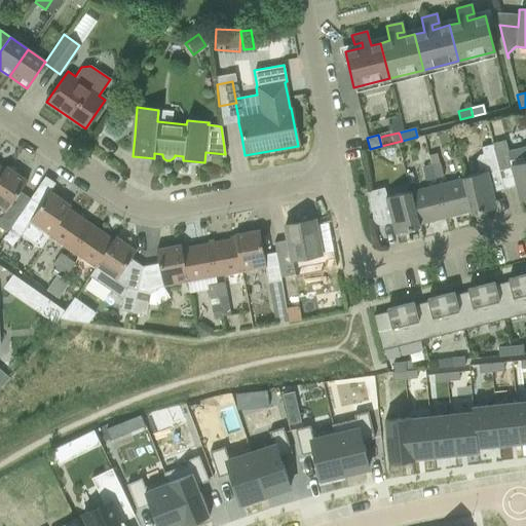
[(525,199),(525,146),(506,151),(503,141),(492,144),(500,179),(503,188),(515,186),(518,197),(524,200),(525,199)]
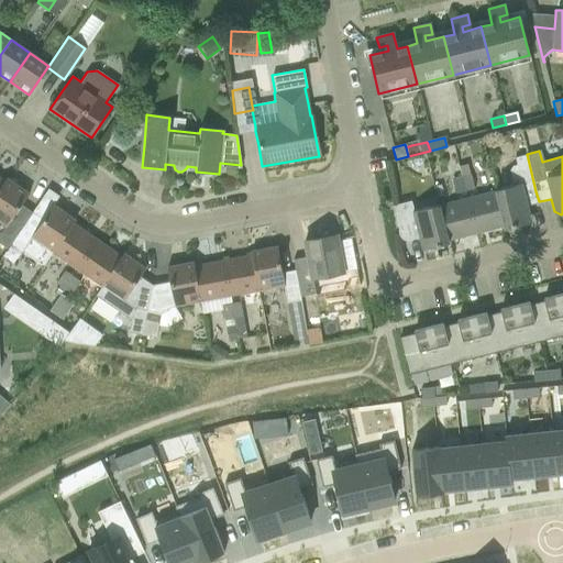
[(494,190),(495,191),(504,227),(504,229),(526,223),(530,222),(529,217),(526,205),(539,201),(536,191),(527,154),(514,157),(516,165),(511,166),(509,169),(512,185),(494,190)]
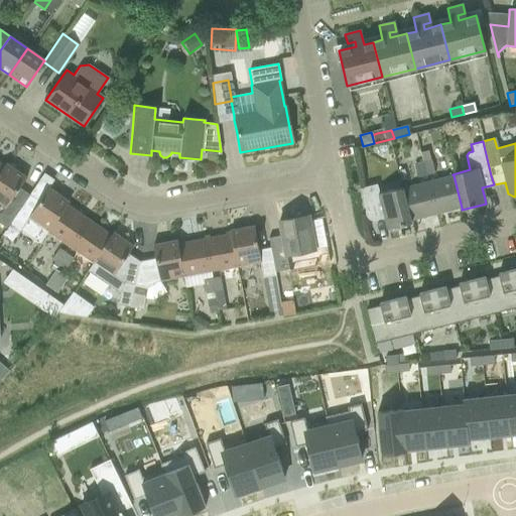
[(427,150),(420,152),(425,175),(434,173),(430,159),(429,160),(427,150)]
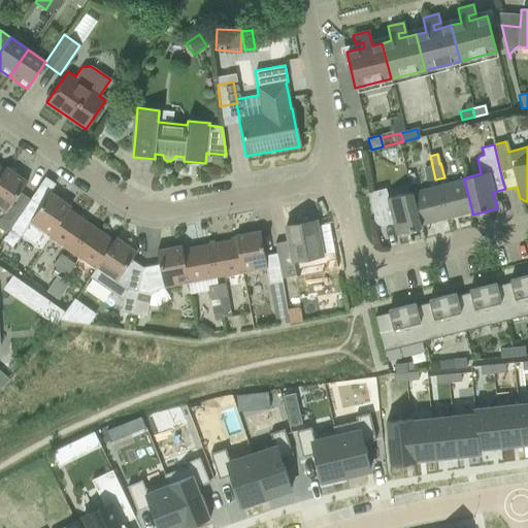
[(423,167),(427,182),(435,179),(432,165),(423,167)]
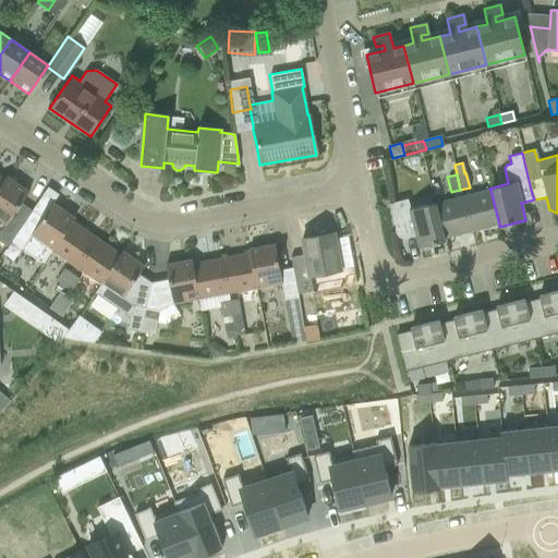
[(4,180),(0,186),(0,220),(5,225),(0,231),(0,241),(7,246),(9,243),(32,210),(21,203),(28,192),(7,177),(4,180)]
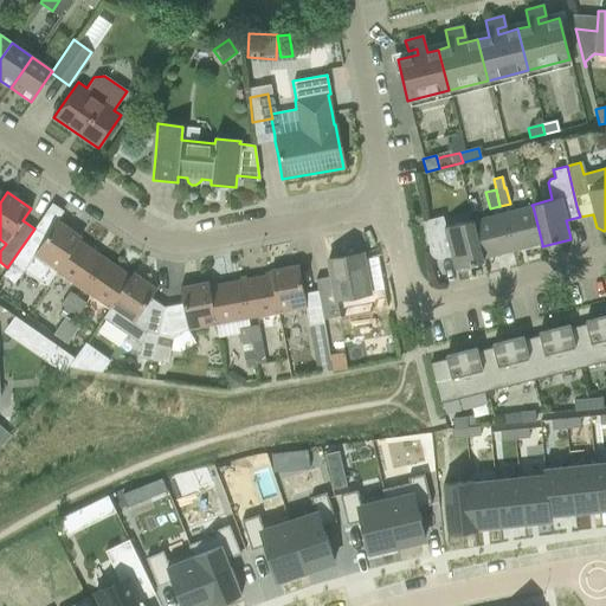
[(533,206),(502,213),(511,251),(542,244),(533,206)]
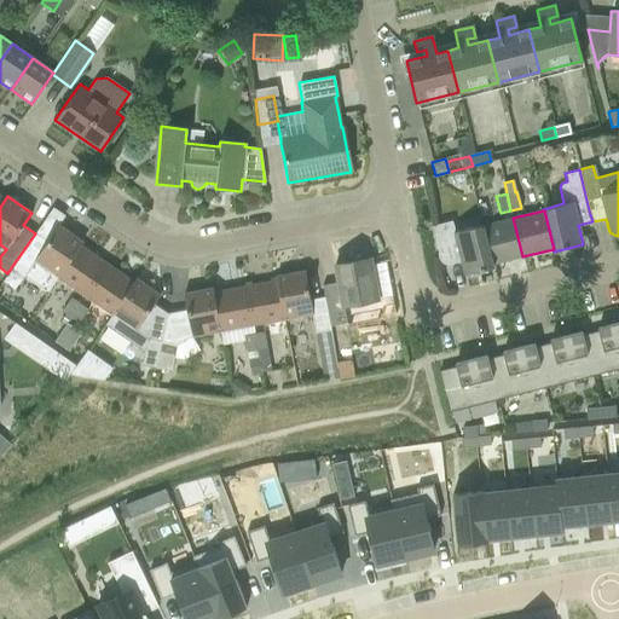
[(513,218),(482,226),(481,226),(491,265),(492,265),(522,256),(513,218)]
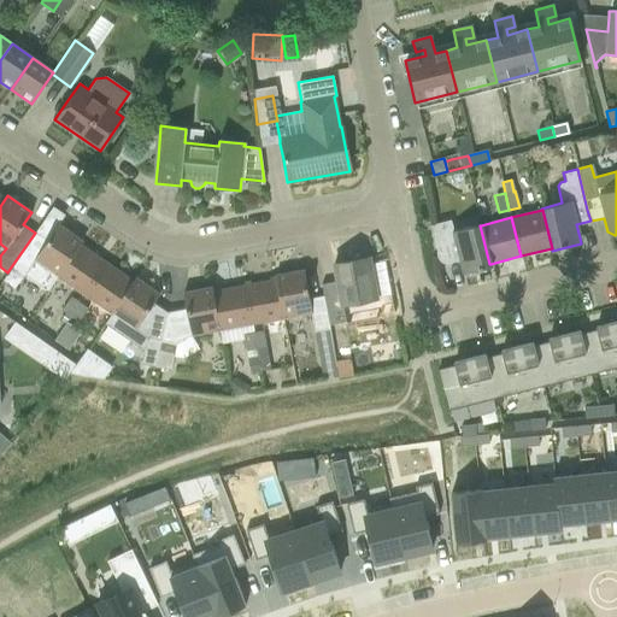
[(451,221),(432,225),(436,257),(438,259),(439,260),(440,263),(442,264),(445,264),(447,264),(459,260),(462,268),(463,274),(468,272),(491,266),(491,264),(489,264),(480,225),(481,225),(480,224),(452,231),(451,221)]
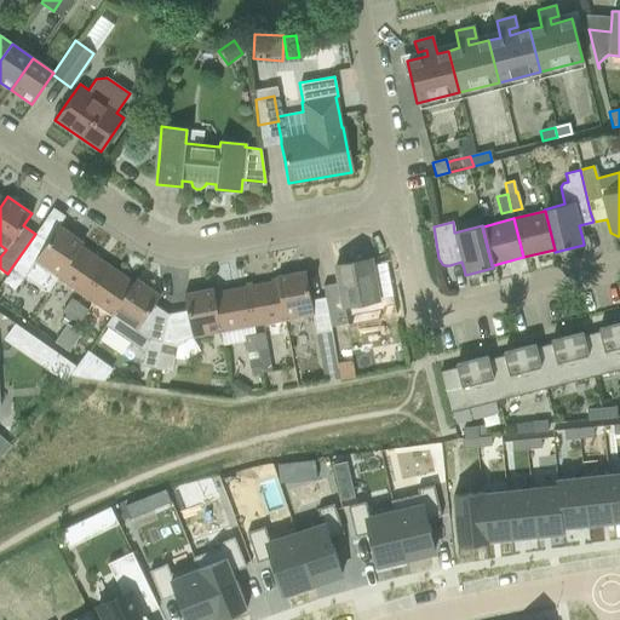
[(35,234),(10,270),(23,279),(24,277),(47,293),(57,279),(80,246),(82,242),(58,225),(47,242),(35,234)]
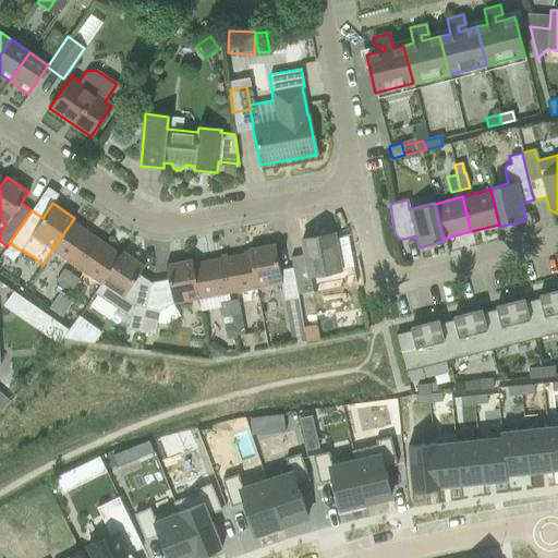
[(72,221),(51,251),(75,267),(96,238),(72,221)]
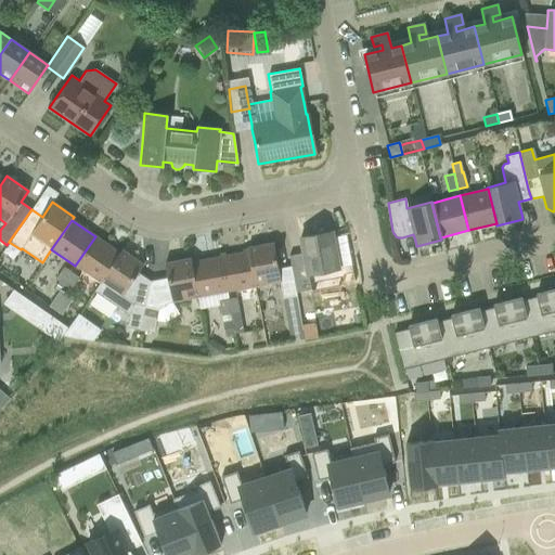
[(302,253),(288,256),(291,267),(295,293),(310,289),(328,286),(326,271),(338,269),(350,267),(345,239),(333,241),(332,232),(299,237),(302,253)]
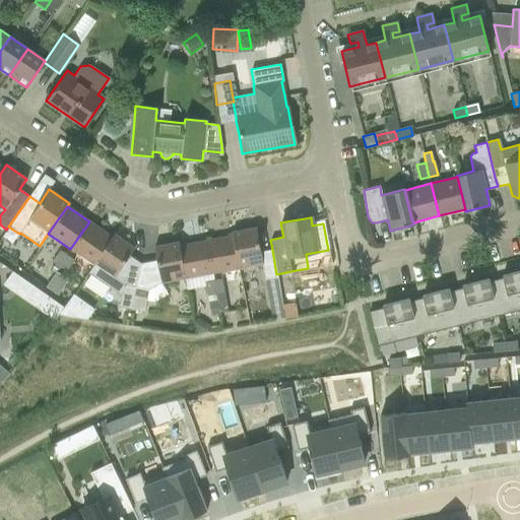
[(89,221),(70,249),(93,265),(112,237),(89,221)]
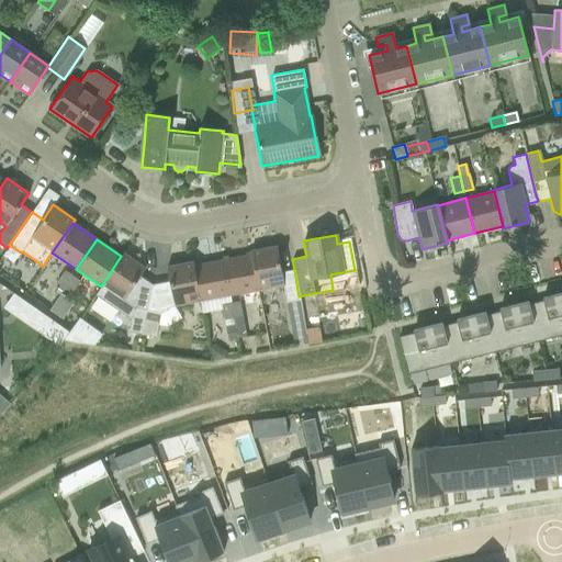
[(277,246),(250,250),(250,255),(251,255),(258,290),(283,285),(285,303),(300,300),(299,296),(294,270),(281,272),(277,246)]
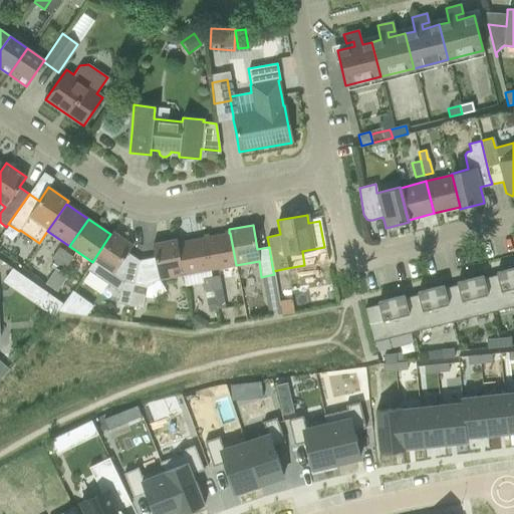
[(110,234),(92,262),(86,270),(118,292),(116,304),(130,306),(133,293),(139,260),(127,253),(133,245),(112,231),(110,234)]
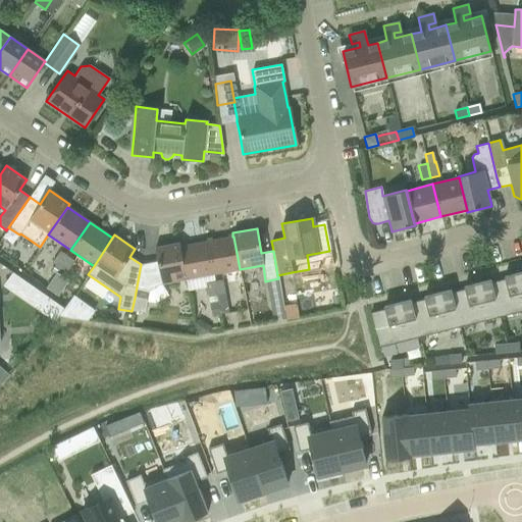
[(232,237),(206,242),(212,274),(240,269),(233,237),(232,237)]
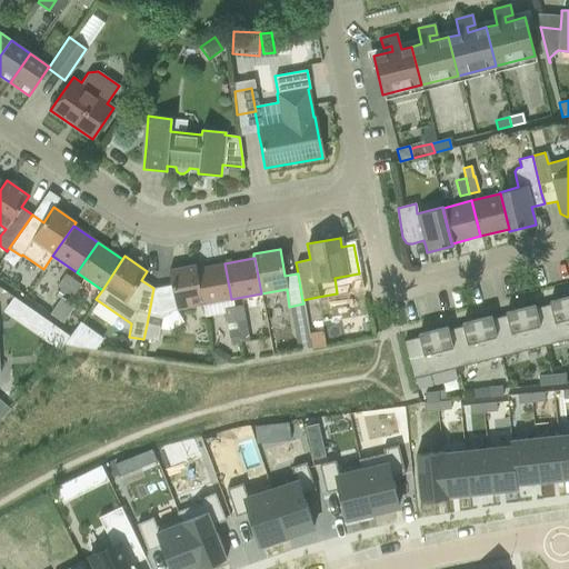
[(196,269),(195,269),(201,305),(231,299),(225,263),(196,269)]
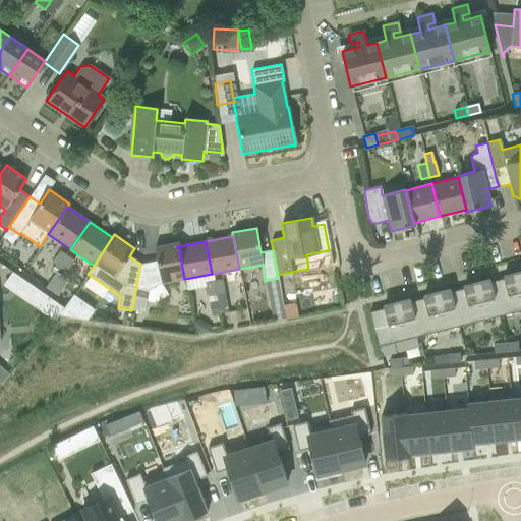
[(134,297),(131,310),(143,312),(147,299),(149,291),(161,284),(167,283),(184,279),(178,246),(179,246),(178,242),(154,247),(157,261),(140,264),(134,297)]
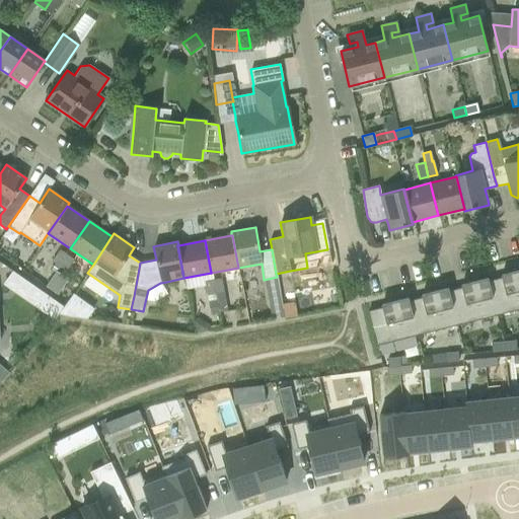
[(52,261),(59,266),(66,254),(59,249),(52,261)]
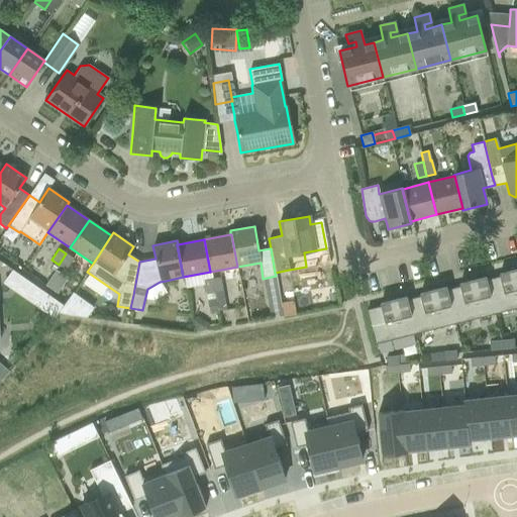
[(66,253),(59,265),(66,270),(73,259),(66,253)]
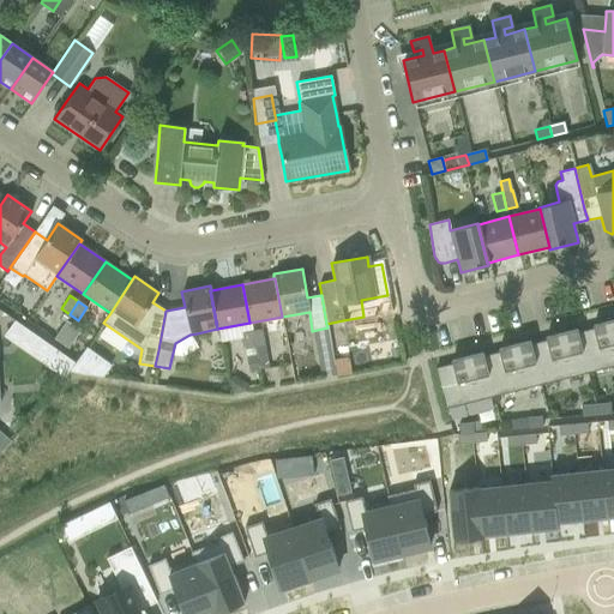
[(593,329),(577,332),(588,373),(613,366),(613,319),(591,325),(593,329)]
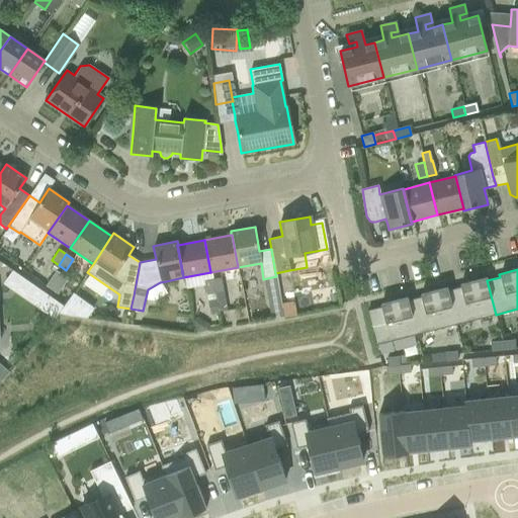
[(12,271),(3,284),(20,296),(53,320),(54,319),(57,314),(62,306),(29,283),(12,271)]
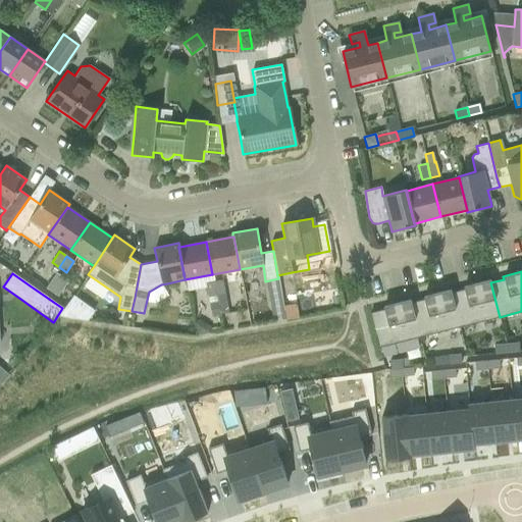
[(464,290),(451,293),(459,327),(500,317),(490,282),(489,279),(463,286),(464,290)]
